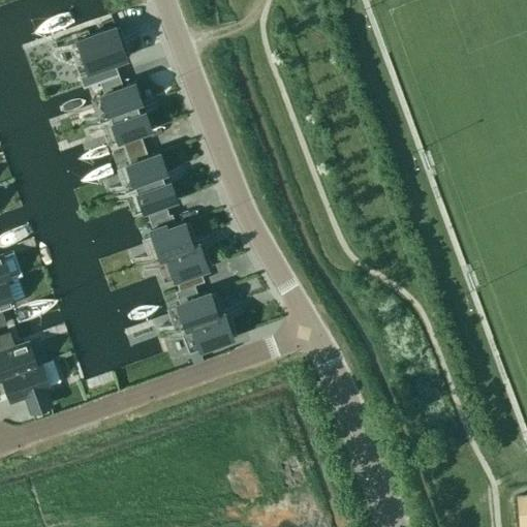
[(116,28),(79,41),(89,69),(80,73),(85,88),(100,82),(120,75),(115,61),(126,57),(116,28)]
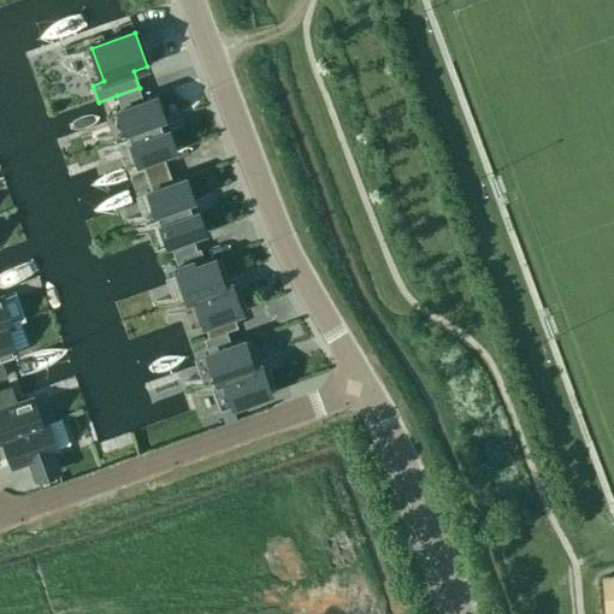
[(167,124),(158,96),(145,101),(140,88),(117,95),(122,110),(118,110),(128,137),(167,124)]
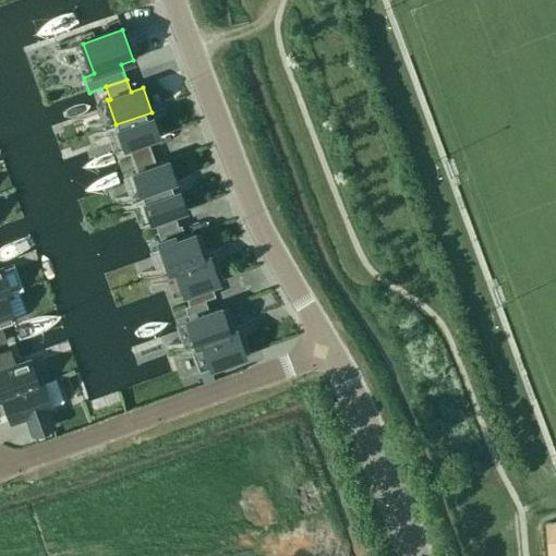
[(160,136),(152,112),(116,124),(125,149),(129,148),(133,160),(153,153),(148,141),(160,136)]
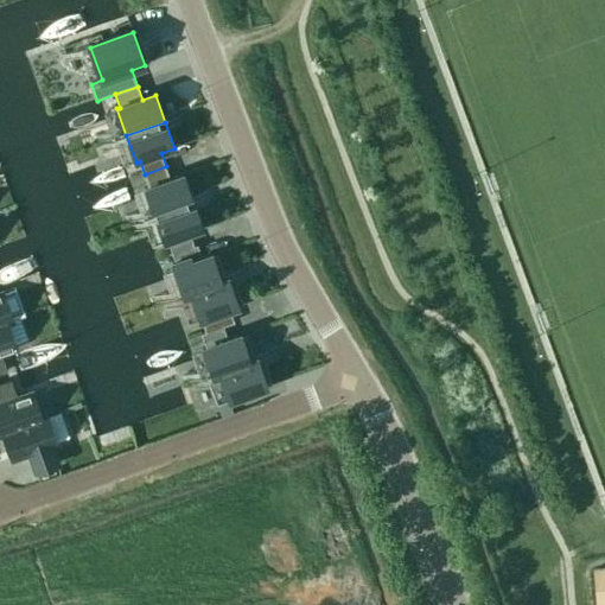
[(193,202),(184,176),(171,179),(166,166),(145,174),(150,188),(146,189),(155,216),(193,202)]
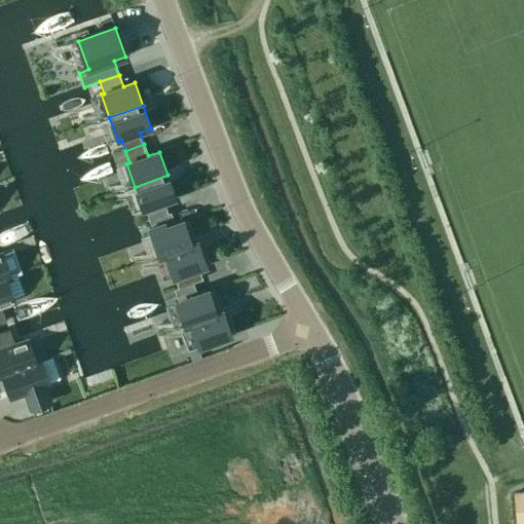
[(177,198),(167,175),(135,187),(143,211),(146,210),(150,221),(169,214),(164,202),(177,198)]
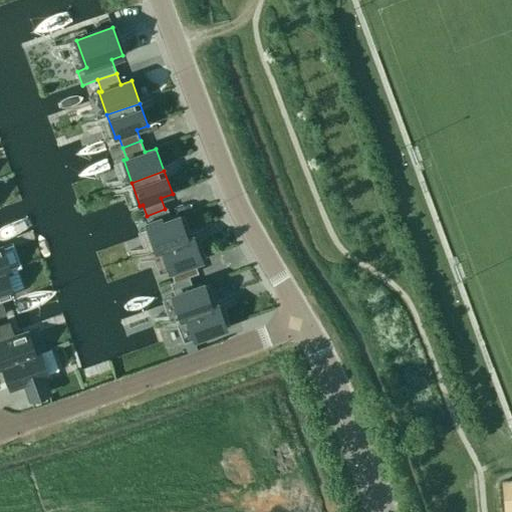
[(168,208),(165,209),(147,216),(150,222),(147,223),(149,229),(148,229),(156,251),(162,249),(162,248),(188,238),(180,216),(172,219),(168,208)]
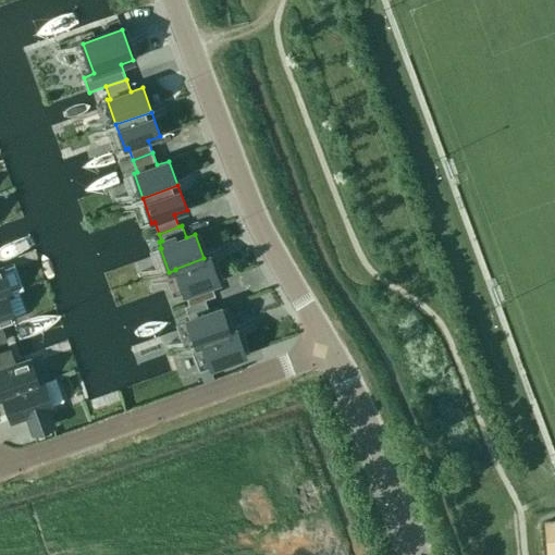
[(210,256),(204,258),(175,269),(175,270),(184,294),(185,294),(189,306),(206,300),(216,297),(211,284),(219,282),(210,256)]
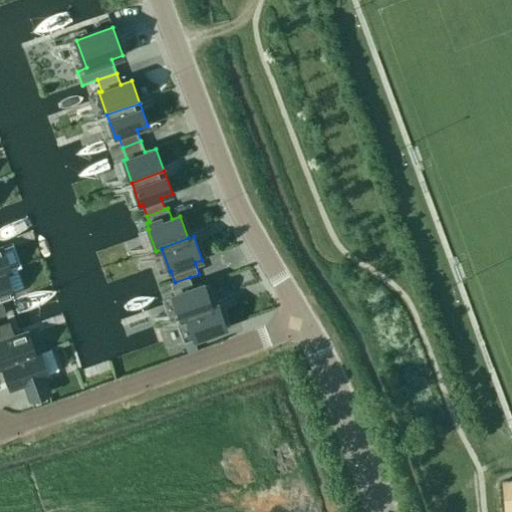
[(0,275),(6,273),(11,272),(2,249),(0,249),(0,275)]
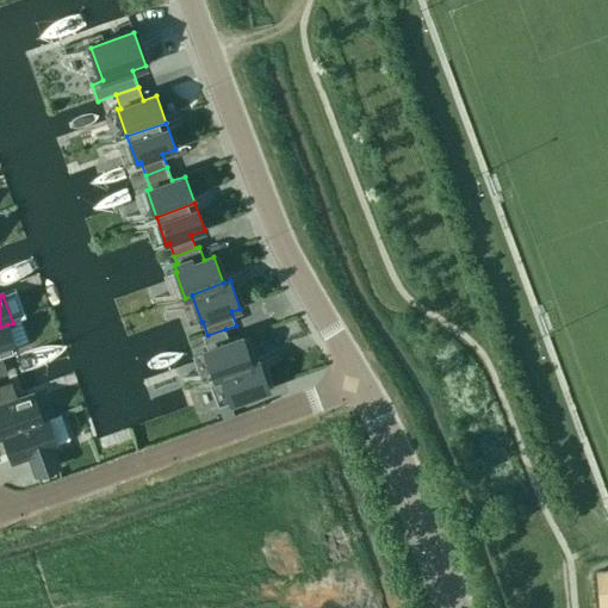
[(17,351),(7,324),(0,327),(0,377),(8,374),(1,355),(17,351)]
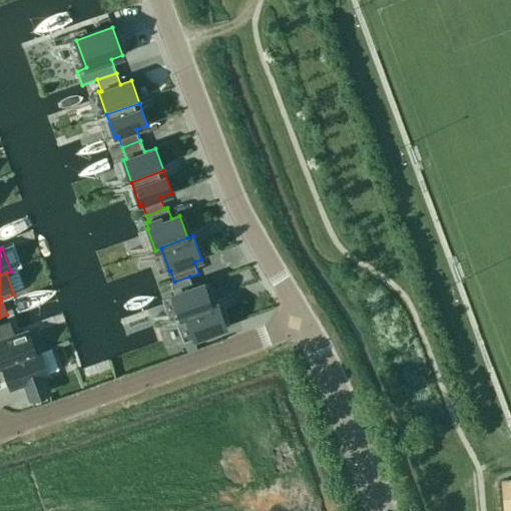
[(204,284),(193,288),(189,277),(174,282),(171,283),(175,295),(171,296),(179,318),(212,306),(204,284)]
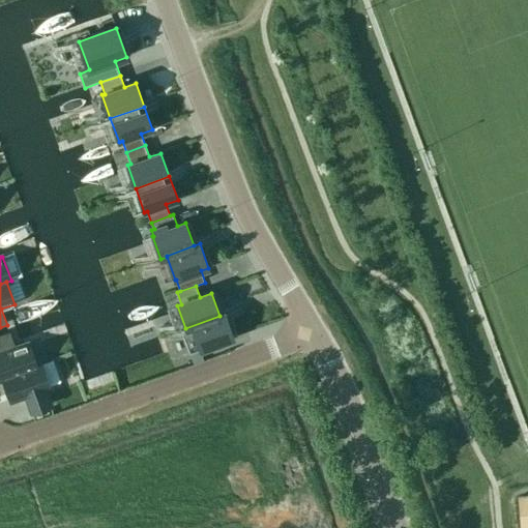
[(225,314),(220,316),(185,328),(181,329),(189,354),(234,338),(225,314)]
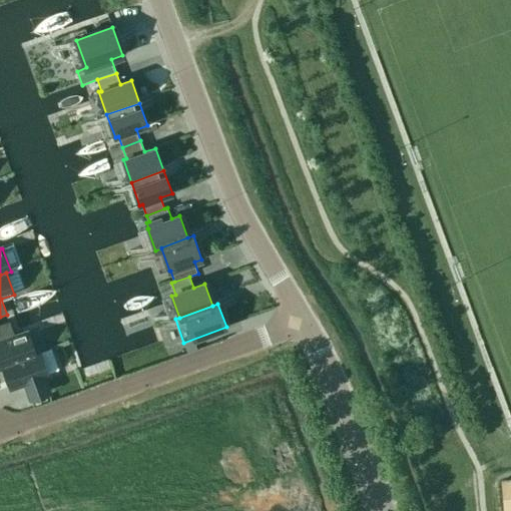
[(40,353),(35,355),(28,334),(15,338),(10,322),(0,325),(0,369),(4,368),(40,355),(40,353)]
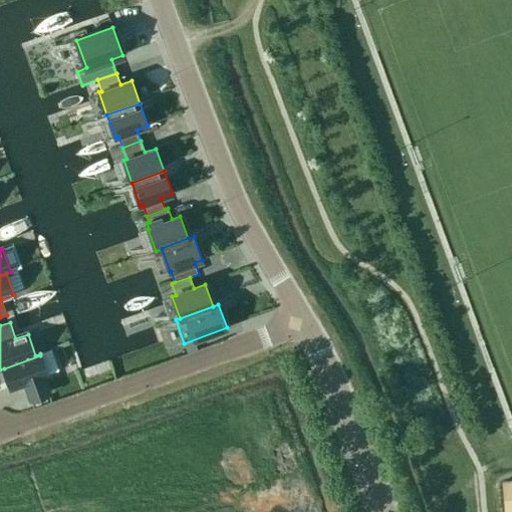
[(196,340),(185,344),(188,354),(199,350),(196,340)]
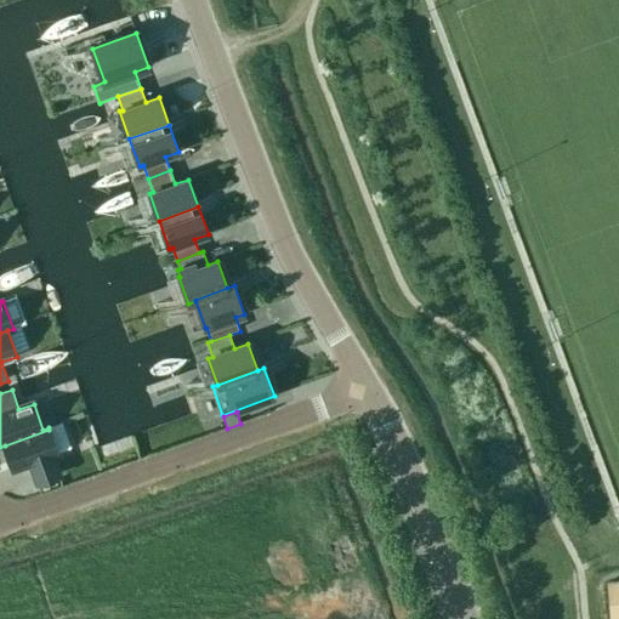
[(58,455),(49,430),(5,446),(13,471),(32,465),(39,483),(60,476),(52,456),(58,455)]
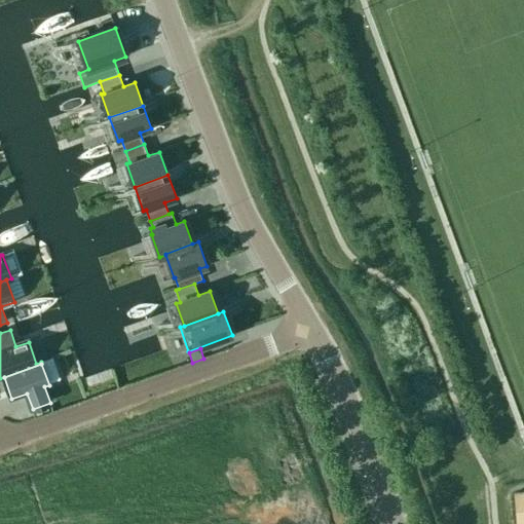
[(523,493),(515,494),(517,523),(523,523),(523,493)]
